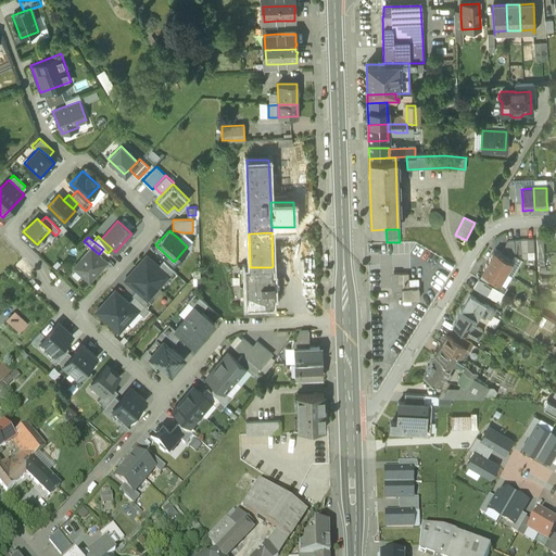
[(514,240),(507,241),(501,253),(513,260),(515,255),(514,240)]
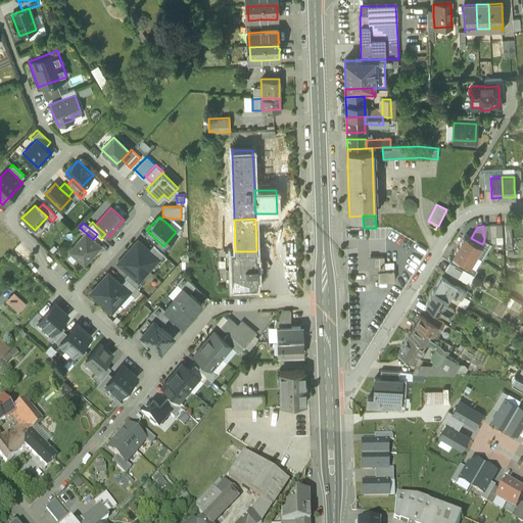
[(93,239),(85,232),(68,250),(84,265),(100,246),(93,239)]
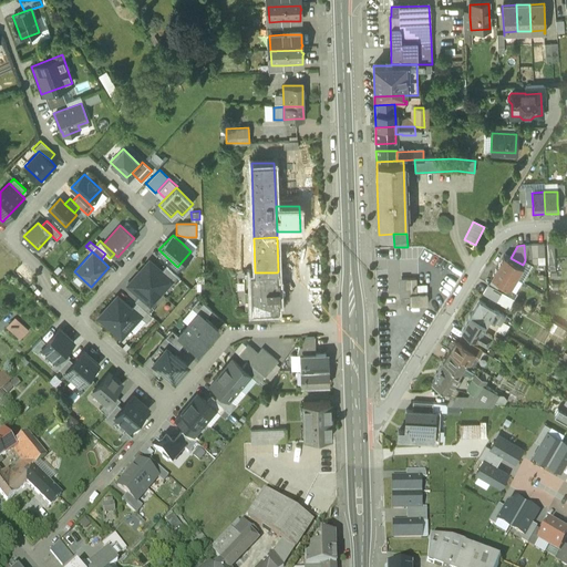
[(523,267),(503,256),(496,267),(516,278),(523,267)]
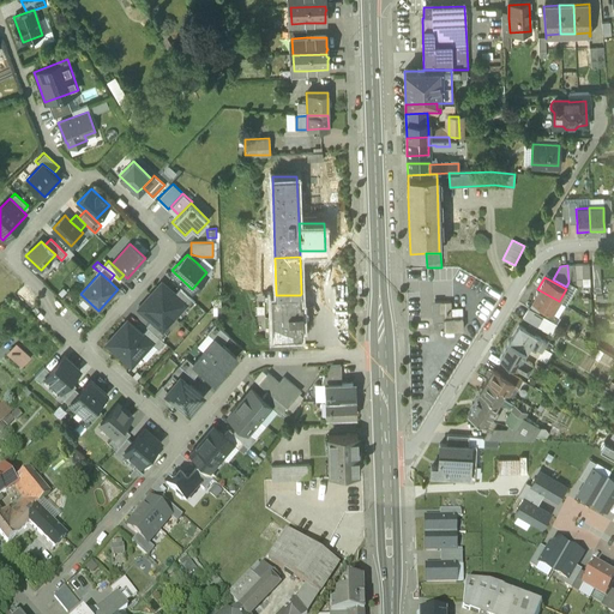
[(161,282),(150,295),(175,317),(186,304),(175,294),(161,282)]
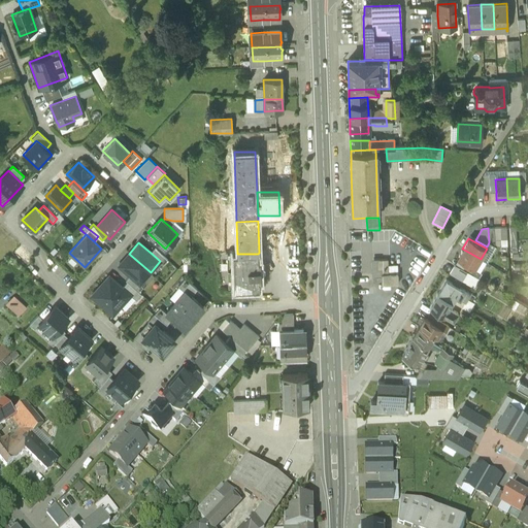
[(155,248),(151,253),(160,261),(164,264),(168,260),(155,248)]
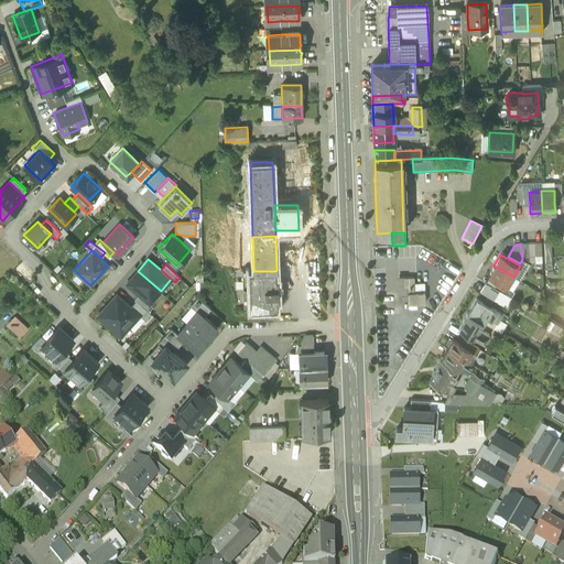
[(513,277),(494,266),(488,277),(497,282),(507,288),(513,277)]
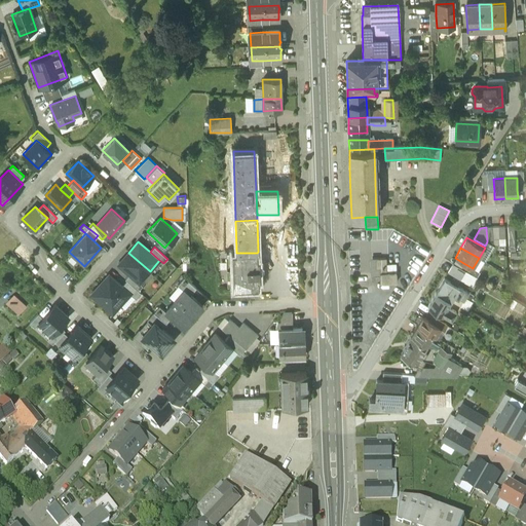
[(150,271),(128,253),(117,265),(128,274),(139,284),(150,271)]
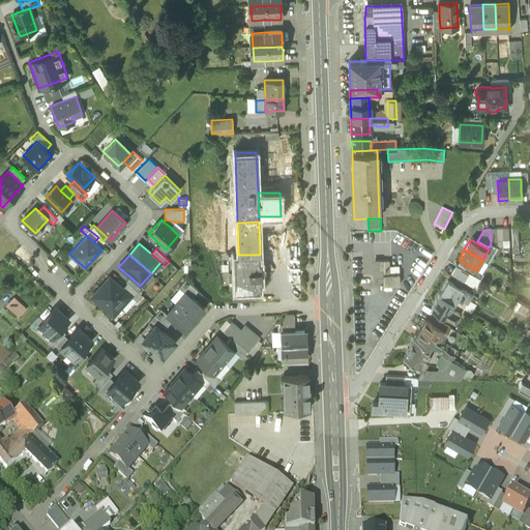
[(238,255),(234,255),(234,256),(235,256),(235,263),(234,263),(235,282),(236,282),(236,289),(235,289),(235,291),(260,290),(260,283),(262,283),(261,262),(259,262),(259,255),(238,255)]
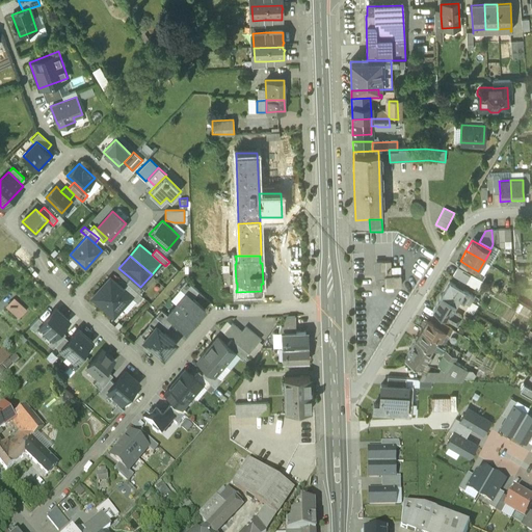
[(390,262),(382,262),(382,261),(376,261),(376,277),(383,276),(391,276),(390,270),(390,262)]
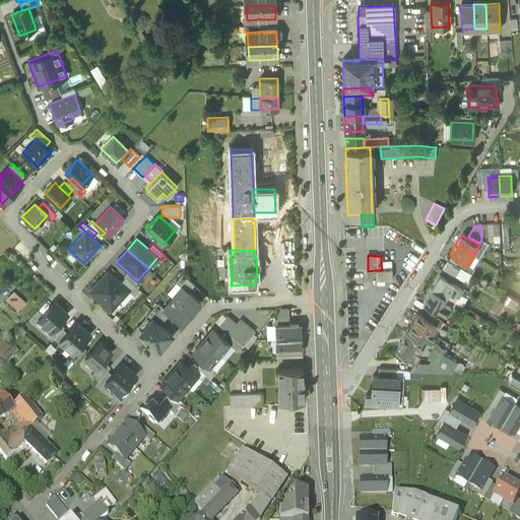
[(459,267),(447,260),(442,269),(454,276),(459,267)]
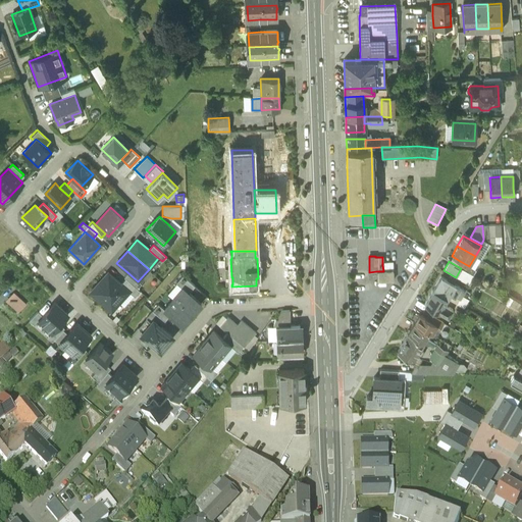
[(469,266),(460,261),(457,266),(467,272),(470,267),(469,266)]
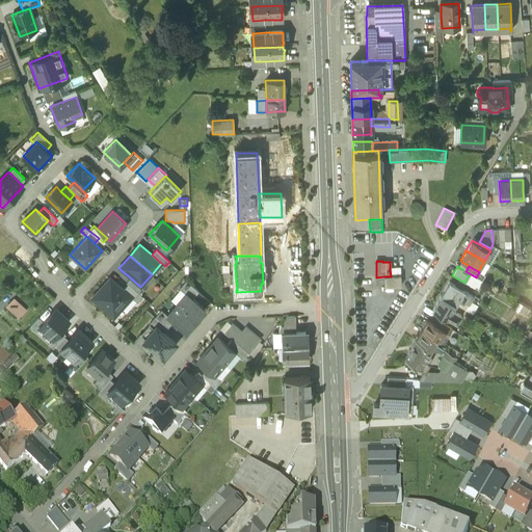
[(400,268),(392,268),(392,270),(390,270),(391,276),(400,276),(400,268)]
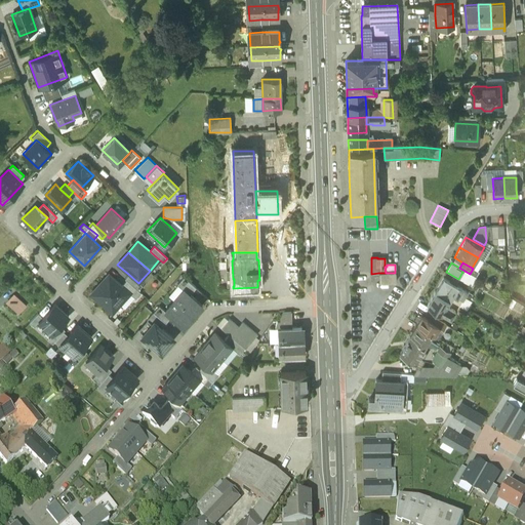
[(386,273),(378,273),(378,283),(396,283),(395,273),(386,273)]
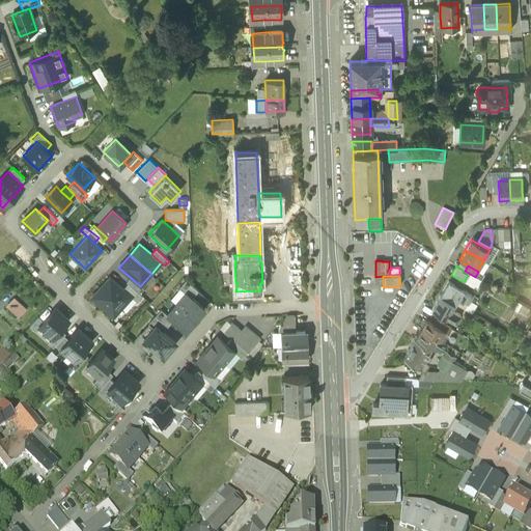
[(123,289),(110,277),(92,297),(113,315),(131,296),(123,289)]
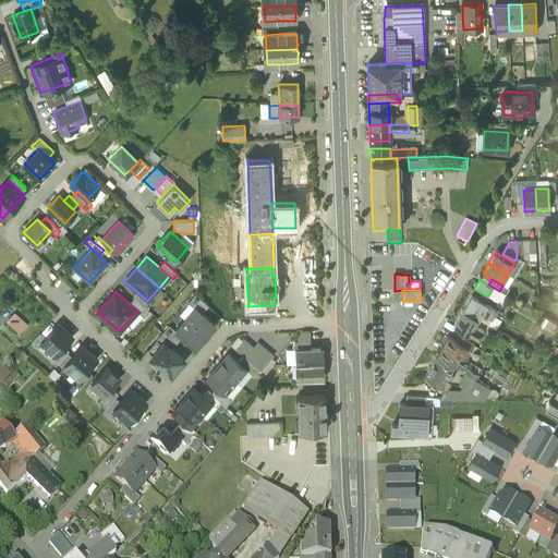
[(147,301),(136,291),(132,296),(134,298),(146,308),(150,303),(147,301)]
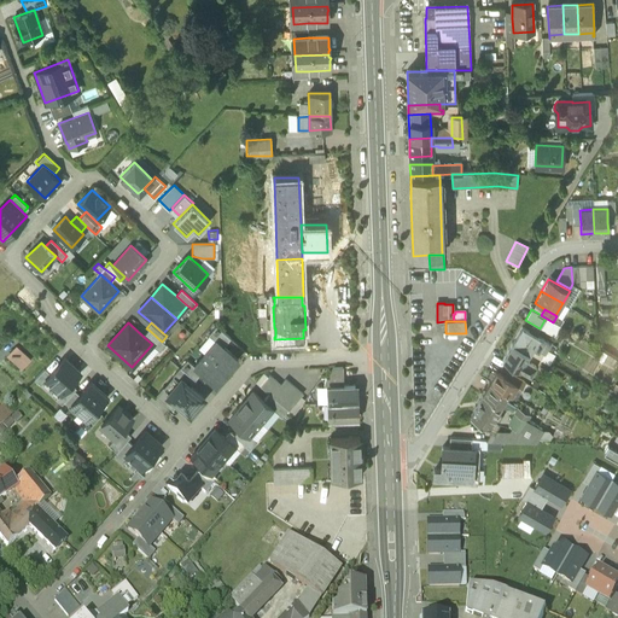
[(216,340),(223,347),(231,339),(216,325),(209,333),(216,340)]
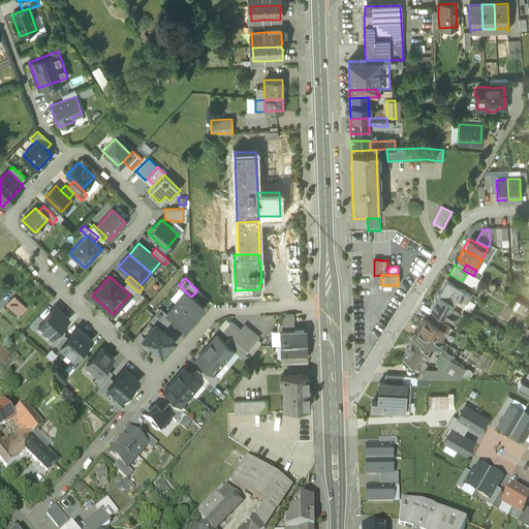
[(454,283),(446,279),(438,293),(453,302),(457,296),(465,301),(470,293),(459,286),(454,283)]
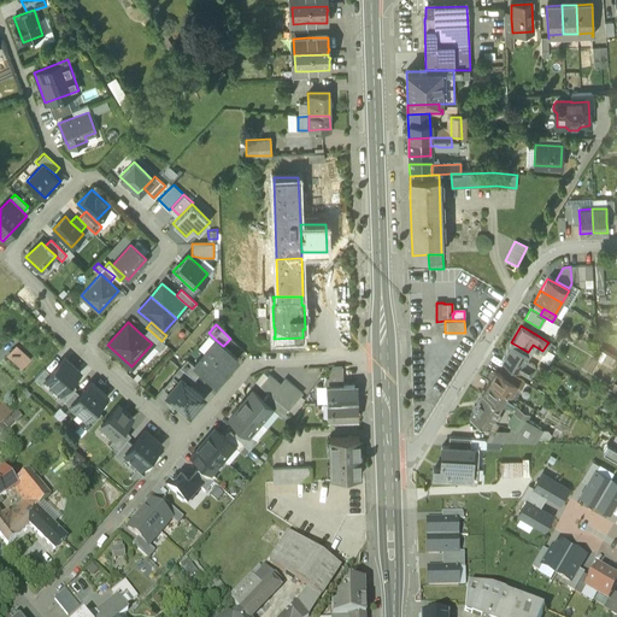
[(162,341),(148,329),(144,336),(152,344),(159,351),(165,344),(162,341)]
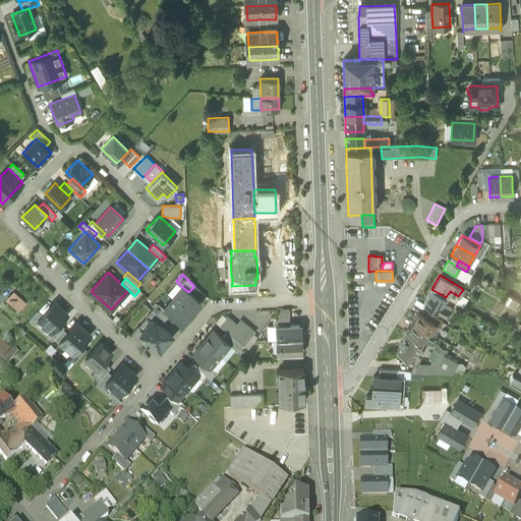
[(182,287),(173,297),(191,313),(200,302),(188,292),(182,287)]
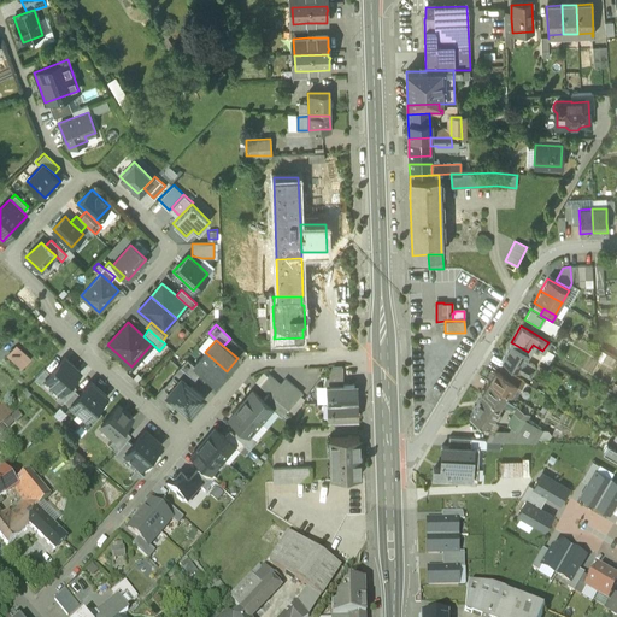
[(15,342),(5,354),(22,369),(31,358),(15,342)]
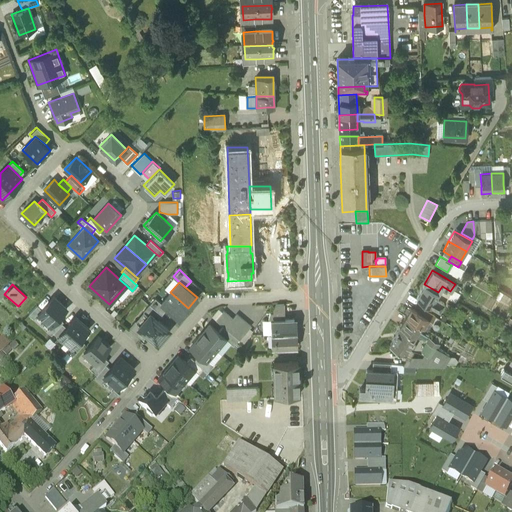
[(438,292),(424,284),(416,297),(423,302),(422,303),(427,306),(428,305),(439,311),(443,303),(435,298),(438,292)]
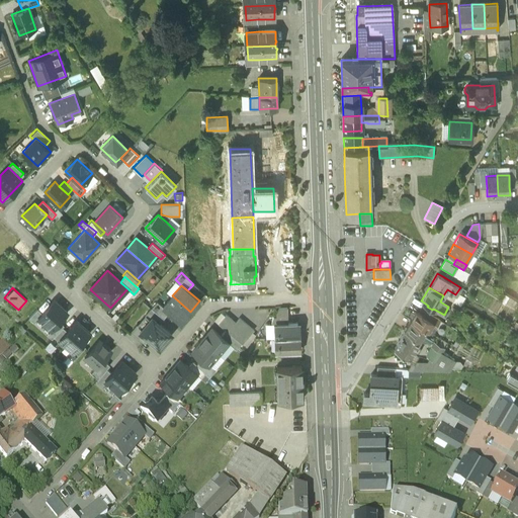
[(190,312),(172,295),(163,307),(169,312),(181,323),(190,312)]
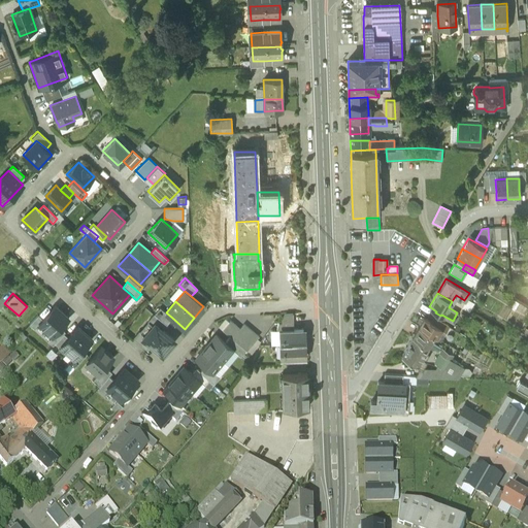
[(69,319),(56,305),(42,320),(38,324),(53,336),(60,327),(69,319)]
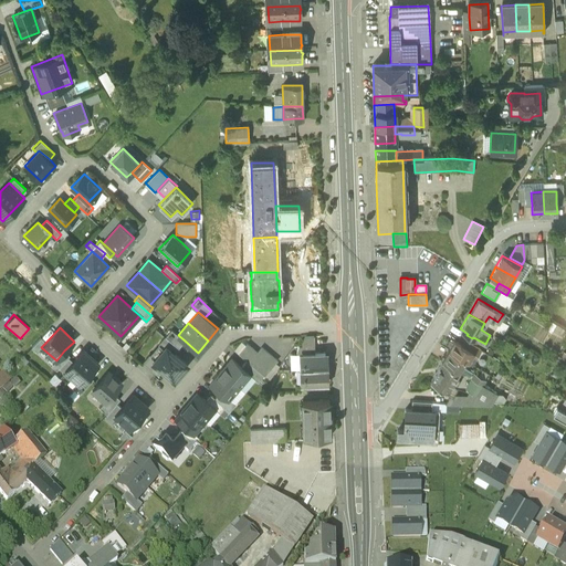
[(171,329),(165,336),(178,348),(185,341),(178,335),(171,329)]
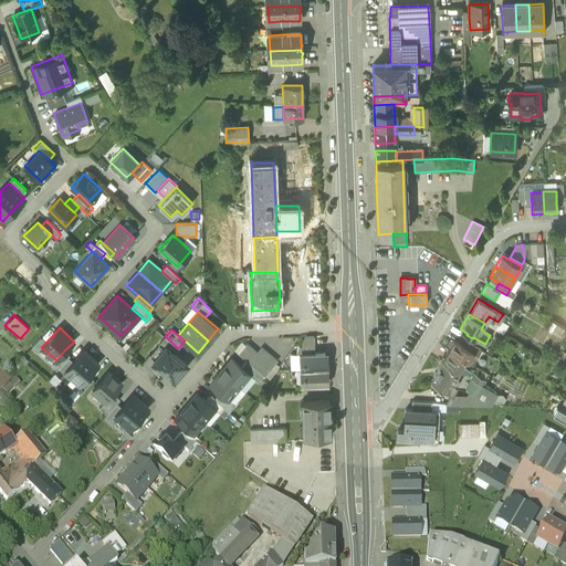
[(178,348),(165,336),(158,344),(164,348),(166,346),(174,353),(178,348)]
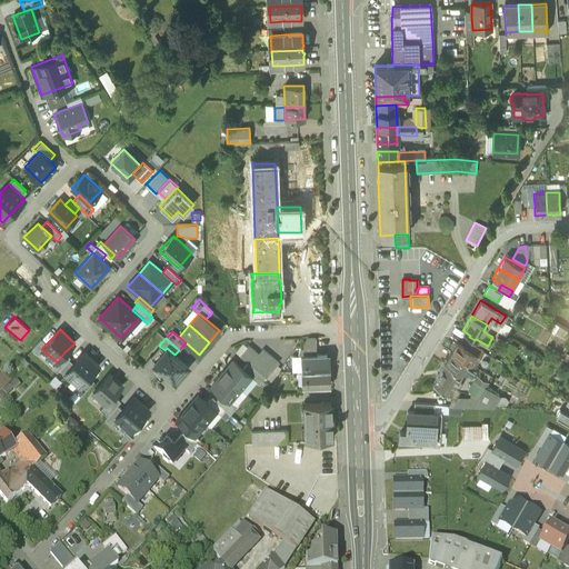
[(315,338),(307,338),(302,345),(303,348),(316,347),(315,338)]
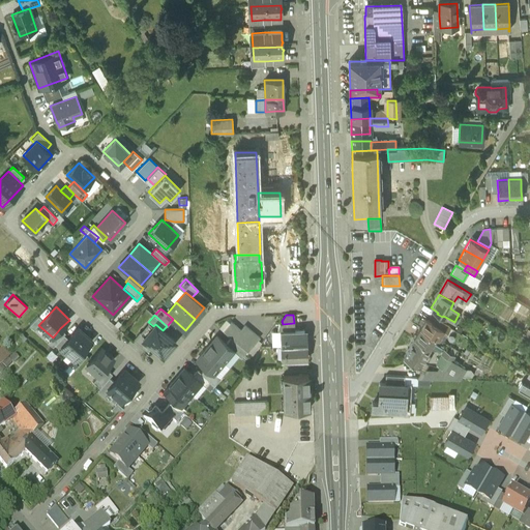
[(38,325),(42,321),(37,316),(29,325),(34,330),(38,325)]
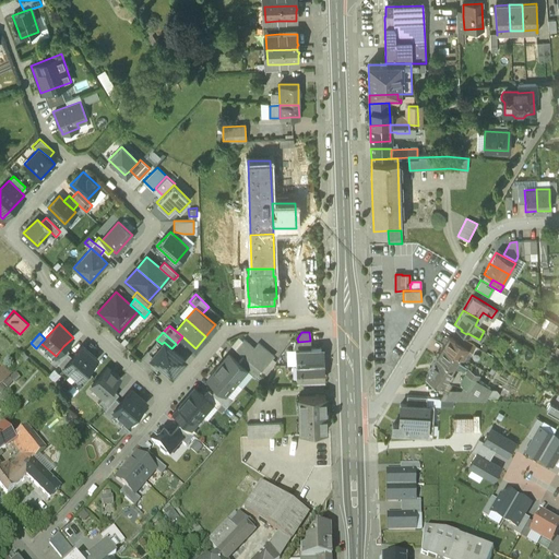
[(460,344),(448,336),(442,346),(460,356),(466,360),(472,351),(460,344)]
